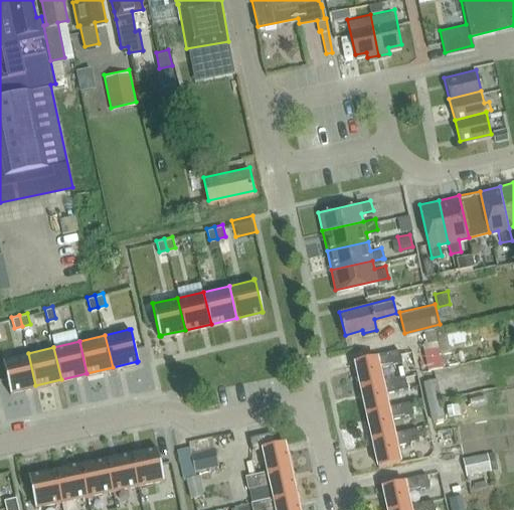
[(398,347),(387,349),(376,351),(376,354),(354,358),(360,385),(381,380),(380,378),(378,365),(401,360),(398,347)]
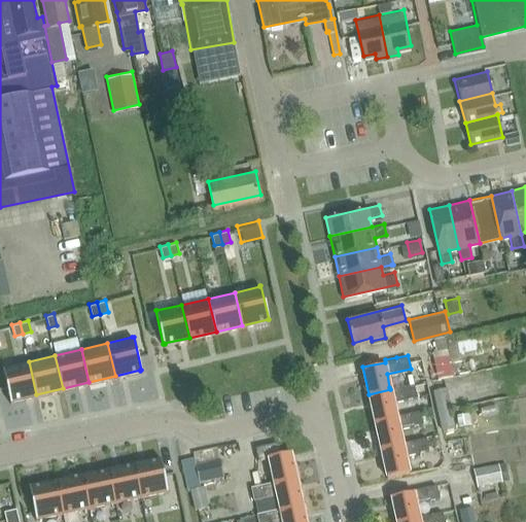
[(11,399),(36,394),(29,361),(3,368),(3,367),(2,367),(10,401),(11,401),(11,399)]
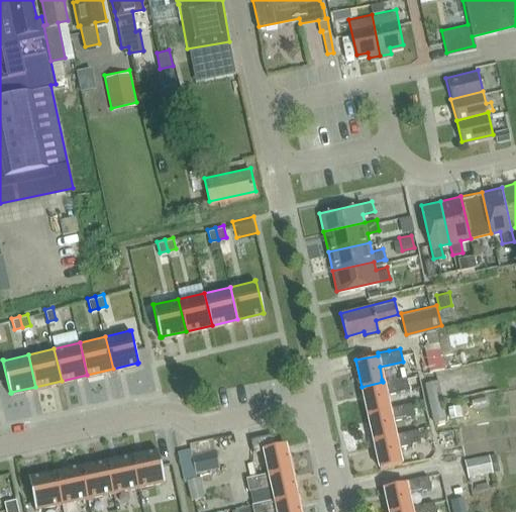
[(406,375),(395,377),(382,380),(383,382),(362,387),(367,413),(389,409),(388,406),(385,393),(408,388),(406,375)]
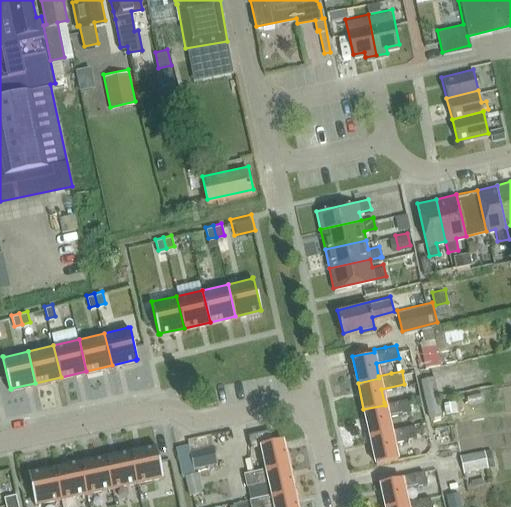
[(420,377),(424,396),(437,393),(433,374),(420,377)]
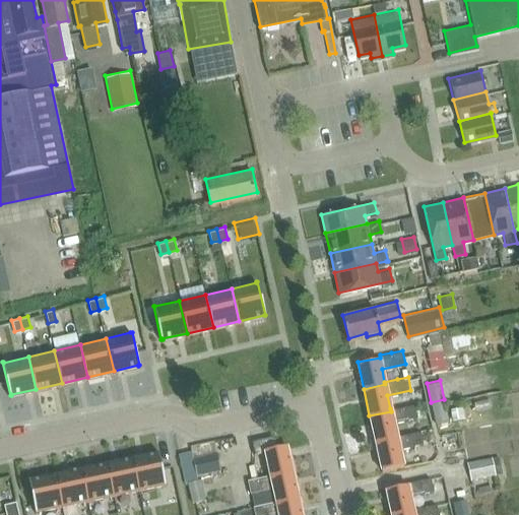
[(468,422),(518,415),(518,385),(465,391),(468,422)]
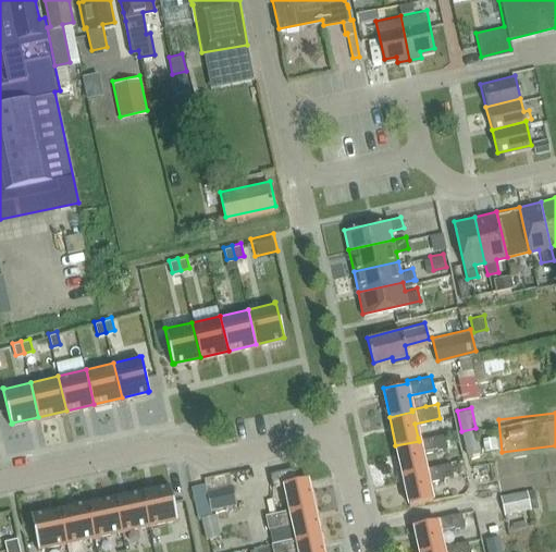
[(476,428),(461,431),(467,452),(481,449),(476,428)]
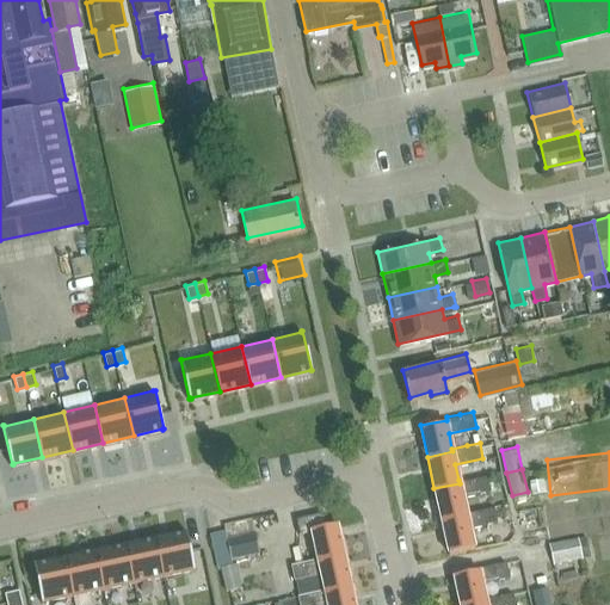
[(486,474),(473,476),(458,480),(460,483),(433,488),(441,519),(466,514),(466,510),(462,494),(490,488),(486,474)]
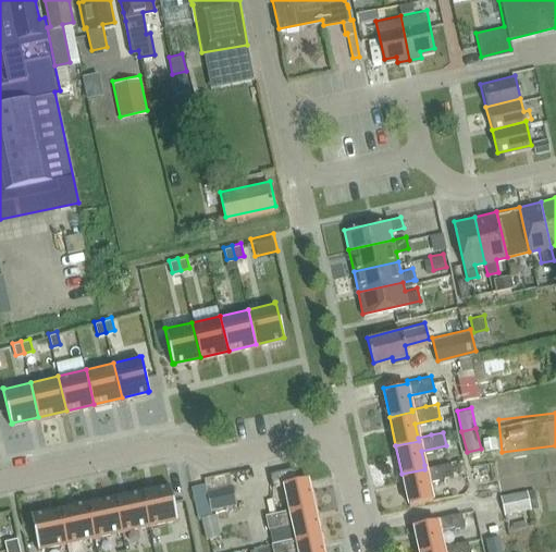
[(449,461),(437,463),(424,465),(424,469),(402,474),(407,502),(431,497),(427,479),(452,474),(449,461)]
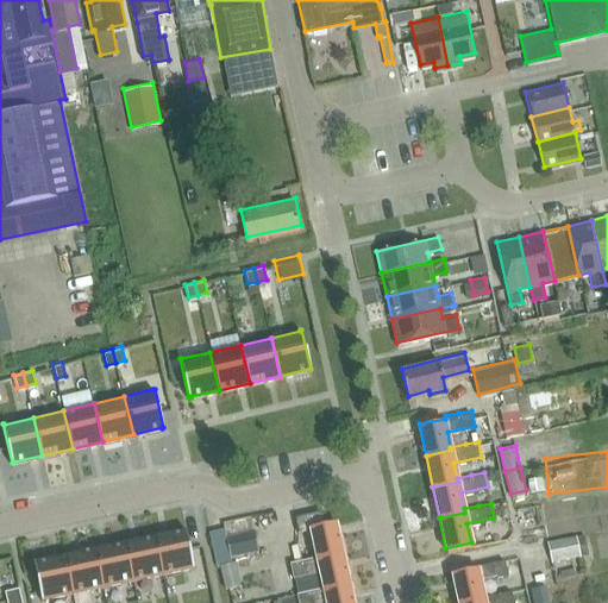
[(320,523),(317,509),(294,514),(298,528),(309,526),(313,542),(298,545),(300,558),(315,554),(315,558),(343,552),(336,520),(320,523)]
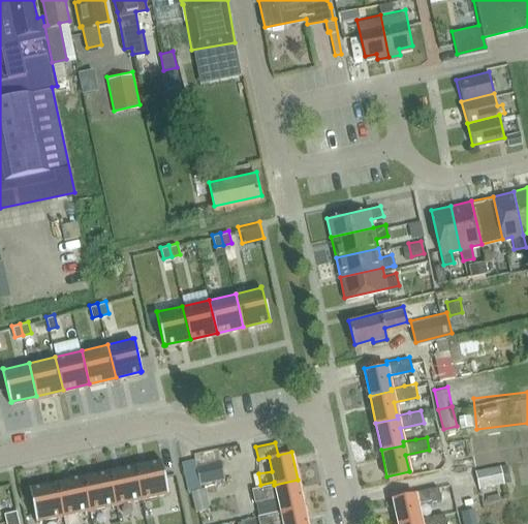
[(159,458),(134,463),(142,497),(166,491),(166,492),(168,492),(161,458),(159,458)]
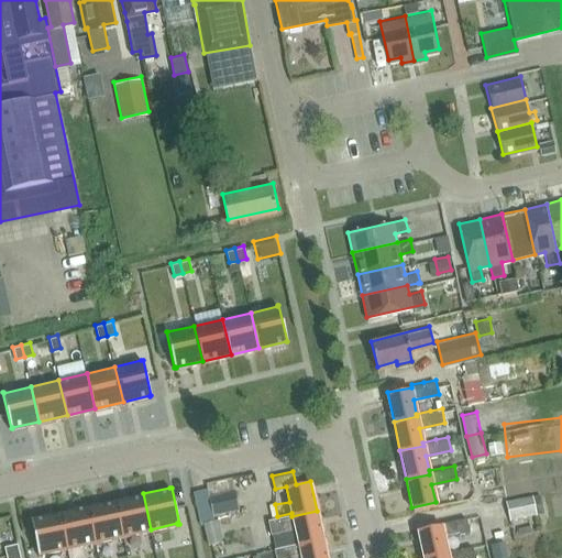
[(208,494),(212,513),(239,506),(234,488),(208,494)]
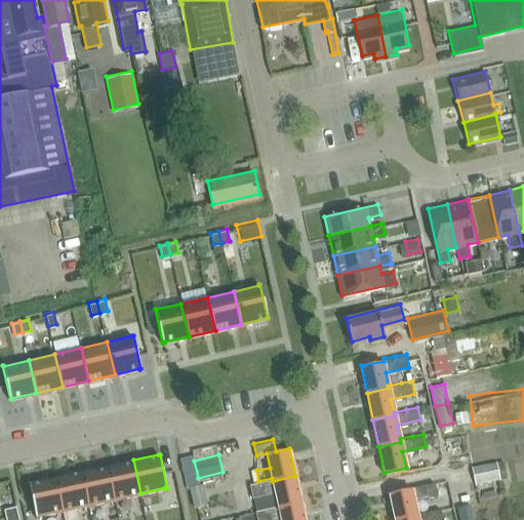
[(506,476),(504,469),(506,468),(504,457),(471,465),(475,483),(499,478),(499,477),(506,476)]
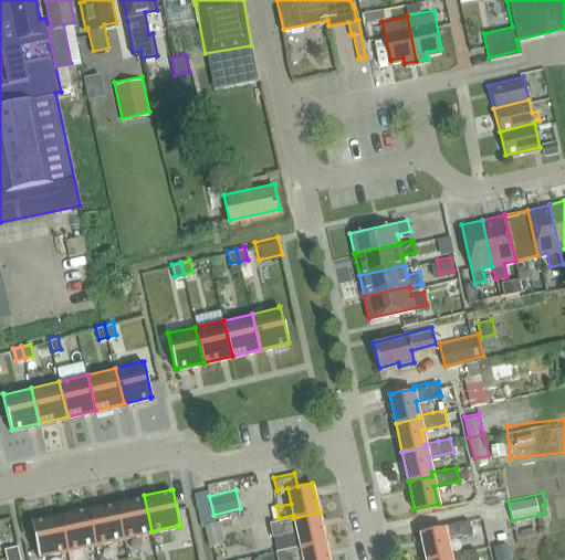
[(144,495),(115,502),(123,537),(152,531),(144,495)]
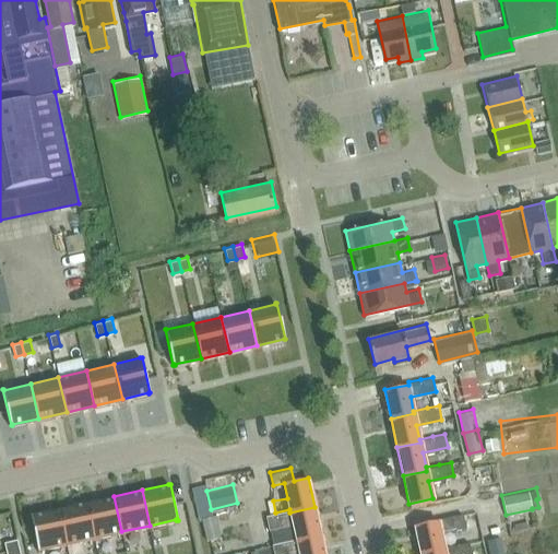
[(114,496),(86,502),(94,537),(121,531),(114,496)]
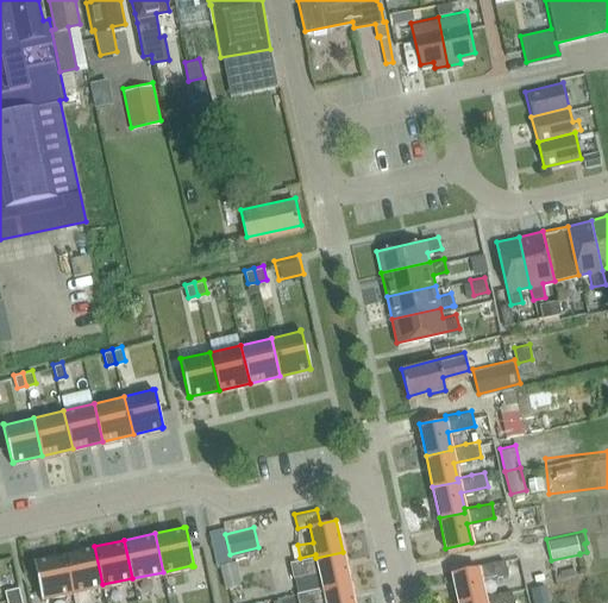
[(94,546),(63,553),(71,591),(102,584),(94,546)]
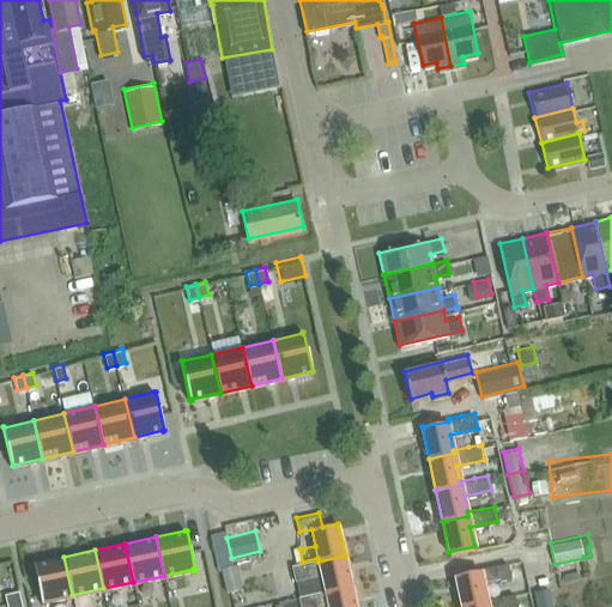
[(321,574),(325,589),(326,593),(352,587),(345,556),(317,562),(317,558),(302,562),(292,563),(296,580),(321,574)]
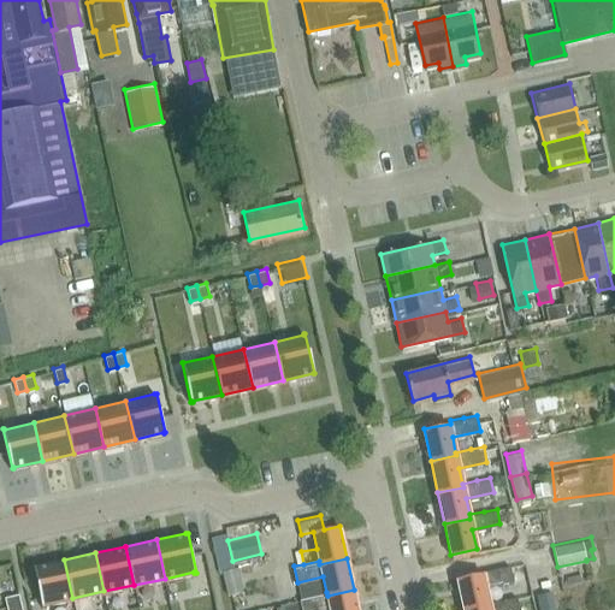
[(42,604),(72,598),(64,560),(35,566),(35,564),(33,566),(41,605),(43,604),(42,604)]
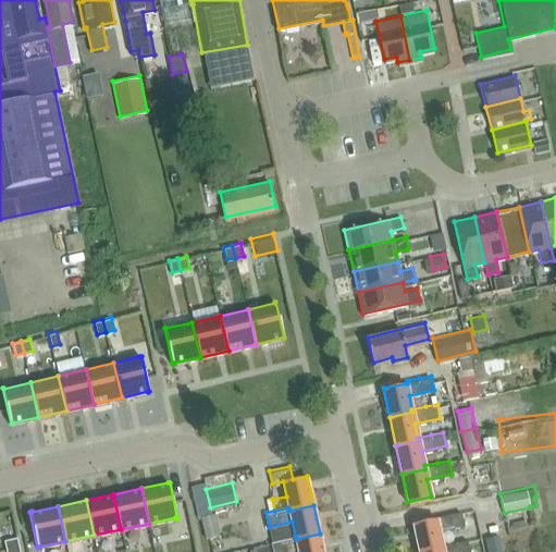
[(460,511),(448,513),(436,516),(436,517),(412,523),(419,551),(443,547),(442,543),(439,530),(464,525),(460,511)]
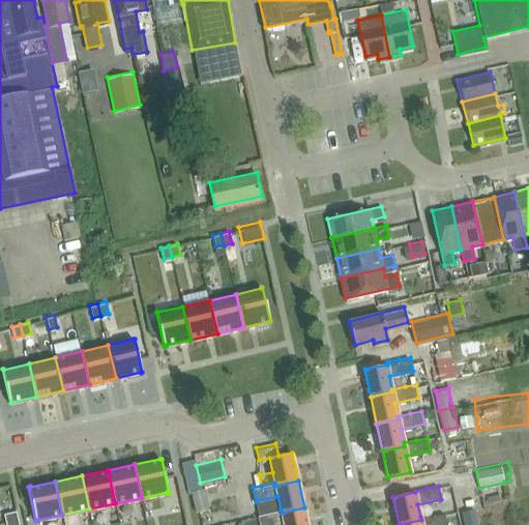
[(190,490),(196,509),(208,507),(204,487),(190,490)]
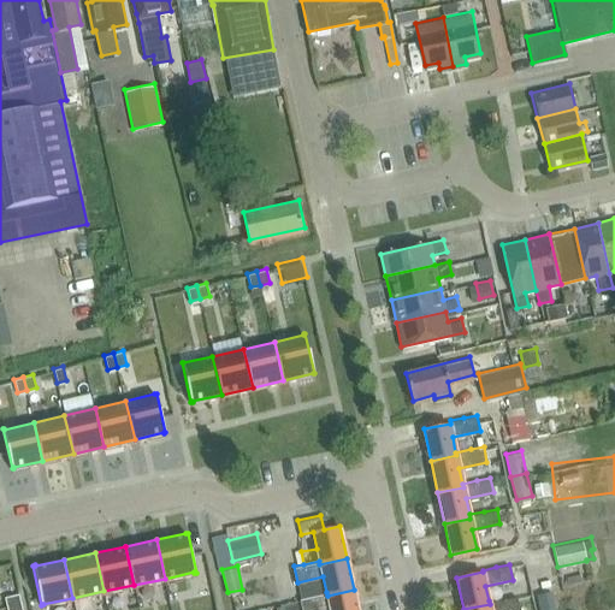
[(536,592),(539,609),(555,609),(551,588),(536,592)]
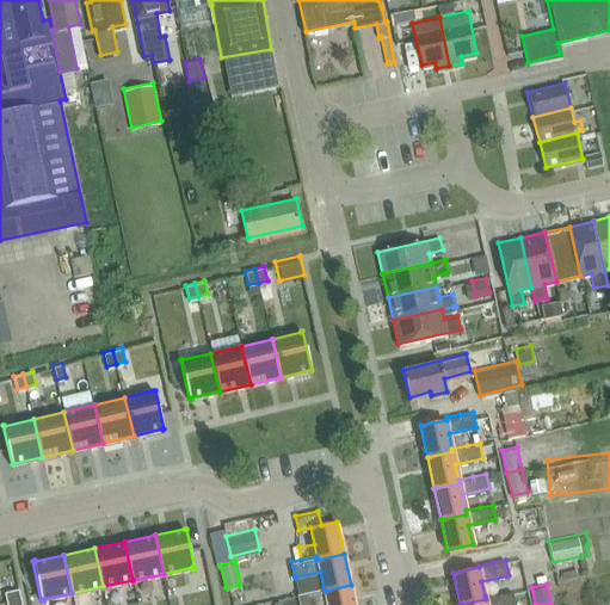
[(313,604),(326,603),(326,604),(355,604),(351,585),(325,591),(324,587),(297,593),(300,604),(313,604)]
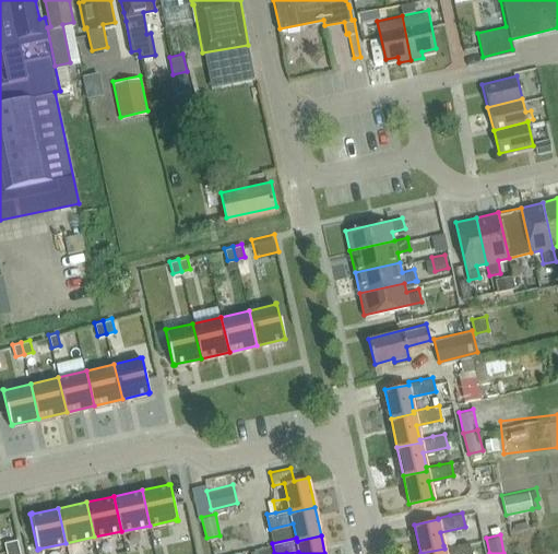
[(16,538),(3,541),(6,550),(19,546),(16,538)]
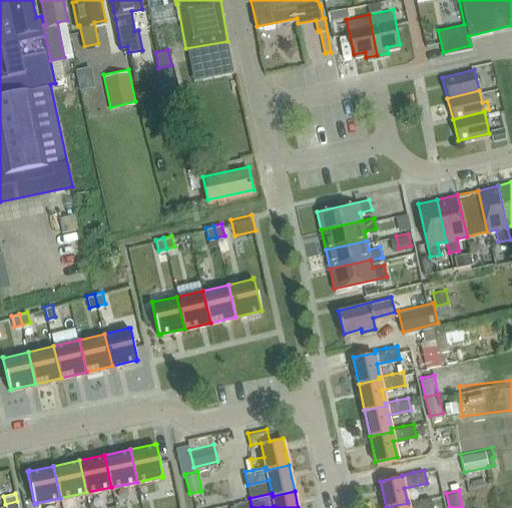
[(430,495),(419,498),(407,500),(408,503),(386,507),(385,507),(428,507),(433,507),(430,495)]
